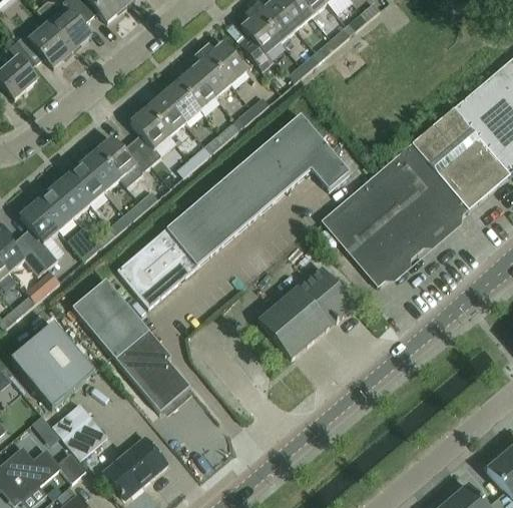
[(47,22),(71,51),(72,51),(71,50),(89,35),(89,36),(90,35),(81,24),(89,17),(74,0),(62,0),(61,1),(58,4),(54,1),(47,0),(36,9),(47,22)]
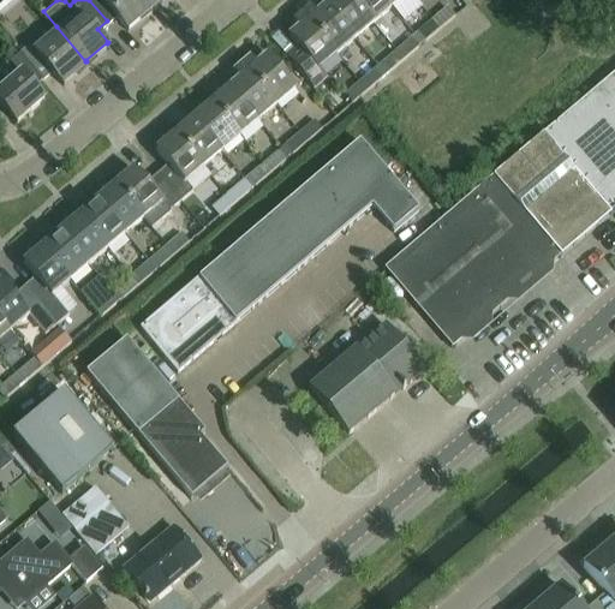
[(150,6),(144,0),(89,0),(107,21),(117,13),(127,25),(129,25),(127,24),(149,6),(150,7),(150,6)]
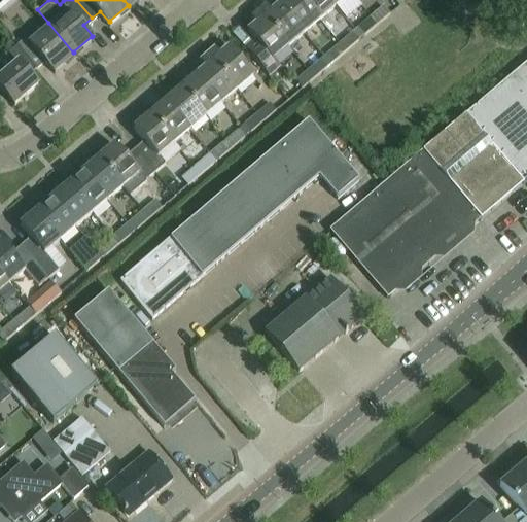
[(303,29),(318,14),(305,0),(280,0),(279,1),(303,29)]
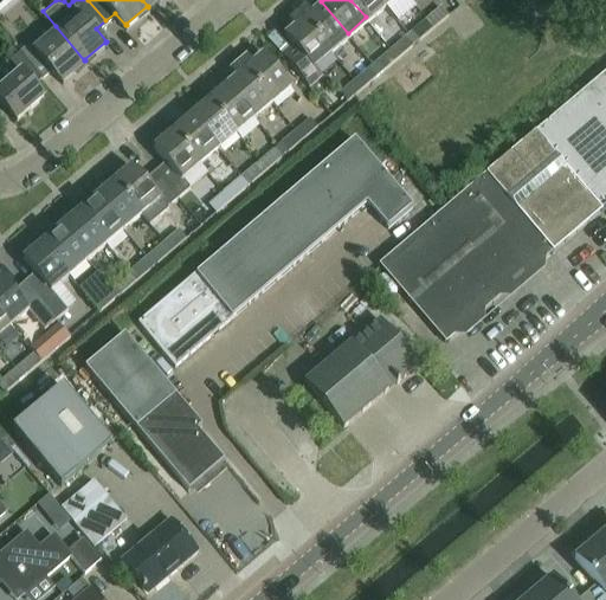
[(385,1),(384,0),(350,0),(366,17),(385,1)]
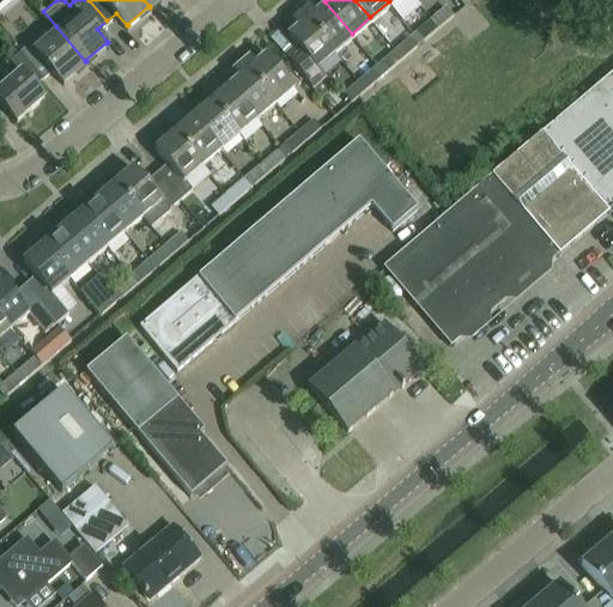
[(352,34),(325,1),(315,8),(309,1),(301,8),(334,48),(352,34)]
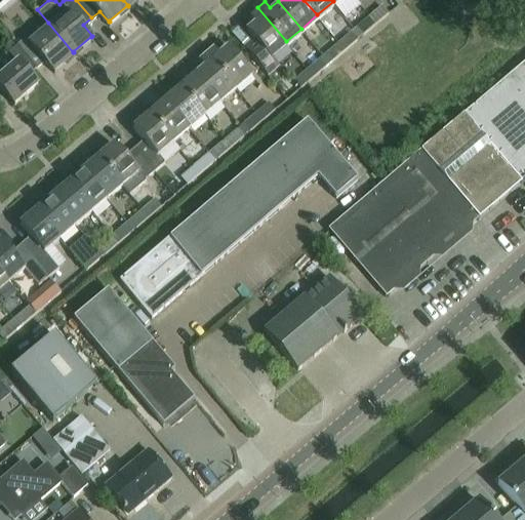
[(375,20),(388,9),(381,2),(368,12),(375,20)]
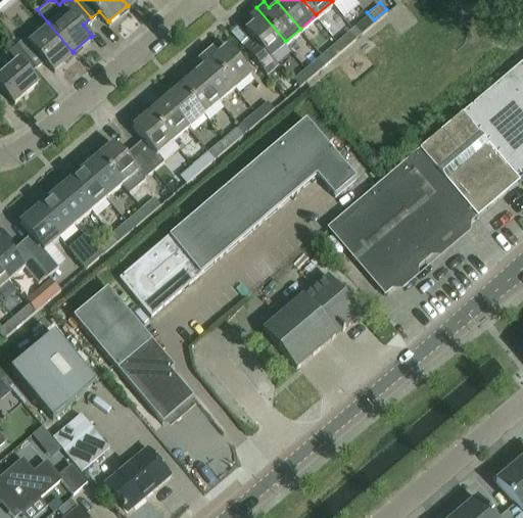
[(266,71),(276,61),(270,54),(285,41),(256,7),(249,13),(254,19),(245,28),(255,39),(246,47),(266,71)]
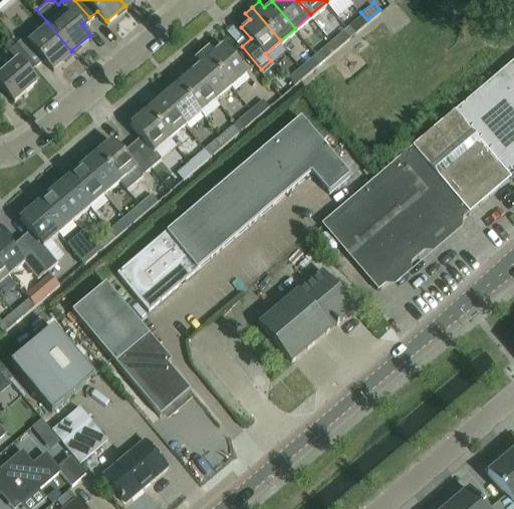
[(352,32),(355,29),(367,19),(360,12),(346,25),(352,32)]
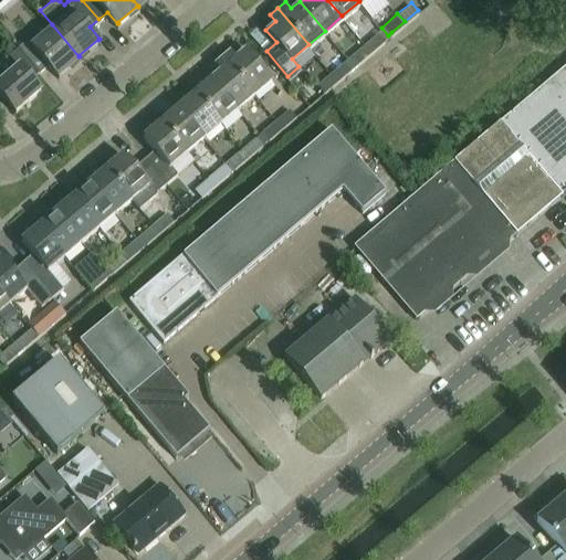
[(79,56),(52,24),(32,42),(27,35),(17,43),(39,69),(40,70),(48,62),(59,74),(59,73),(59,72),(77,55),(79,56)]
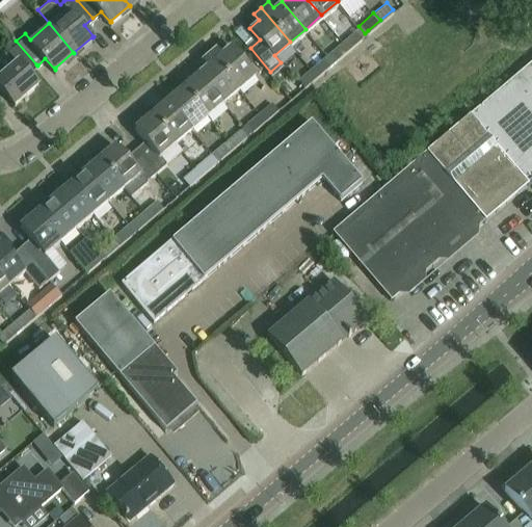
[(348,47),(362,36),(365,33),(358,26),(342,40),(348,47)]
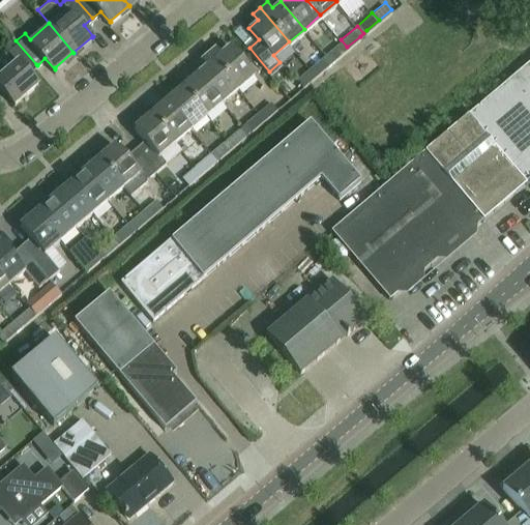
[(331,60),(334,57),(347,47),(341,39),(328,50),(325,53),(331,60)]
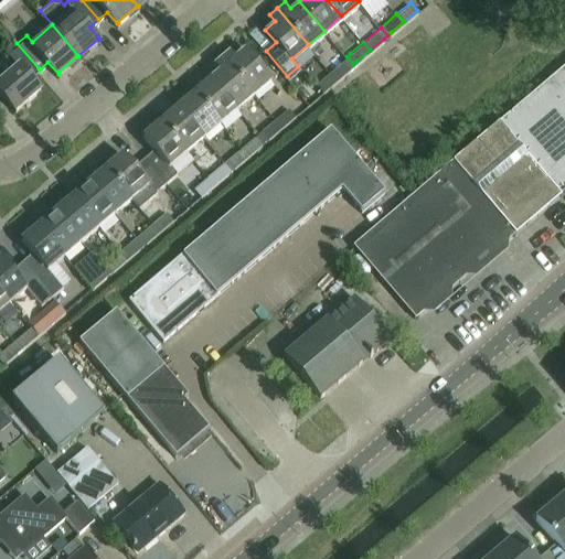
[(30,76),(39,68),(17,43),(8,52),(17,63),(3,74),(0,70),(0,90),(16,109),(40,87),(30,76)]
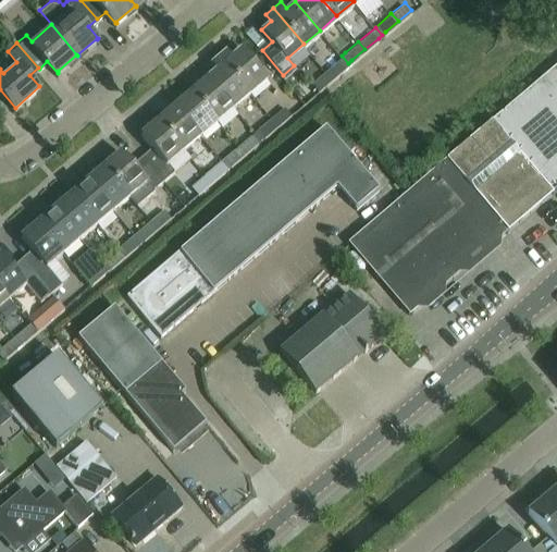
[(267,75),(242,46),(232,54),(226,48),(219,54),(249,90),(267,75)]
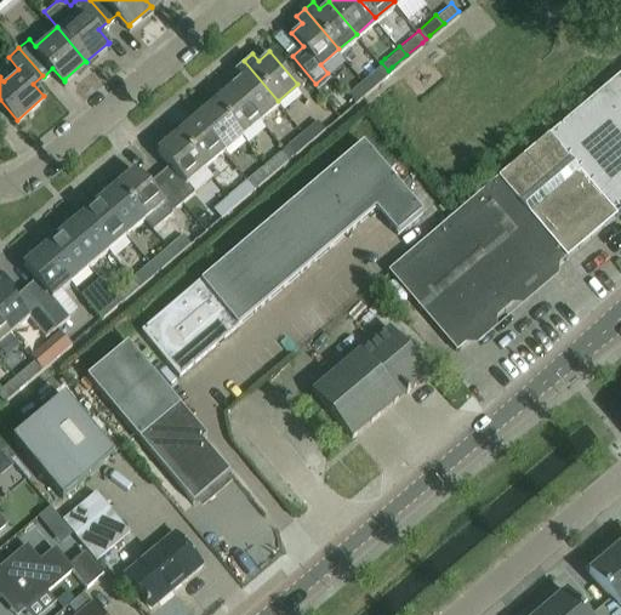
[(258,117),(278,101),(244,61),(235,68),(241,75),(232,84),(258,117)]
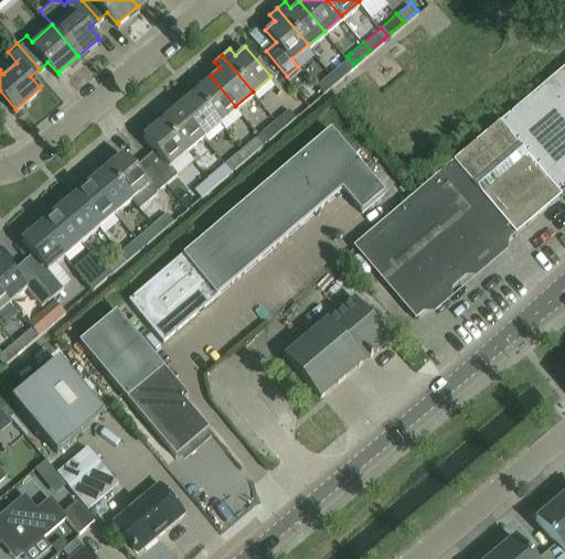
[(337,78),(350,67),(353,64),(347,56),(343,60),(330,71),(337,78)]
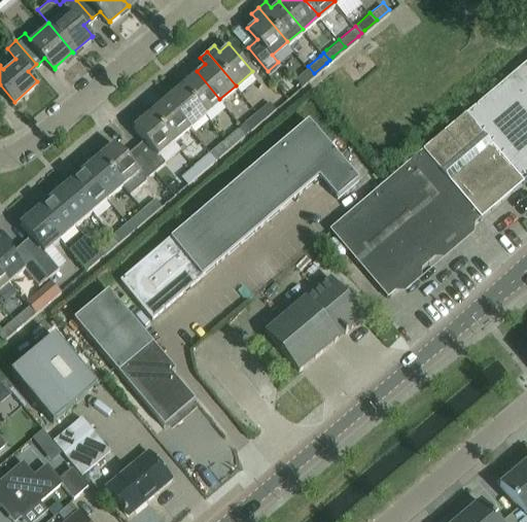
[(526,58),(329,227),(375,279),(388,294),(526,175),(526,58)]
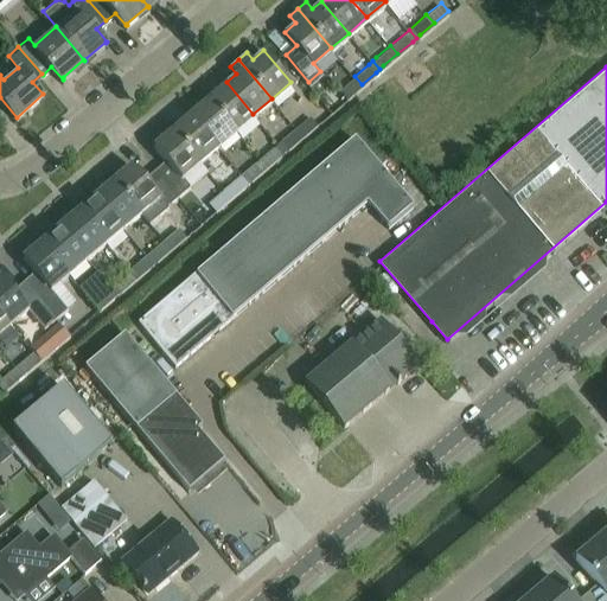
[(347,97),(362,84),(355,76),(339,89),(347,97)]
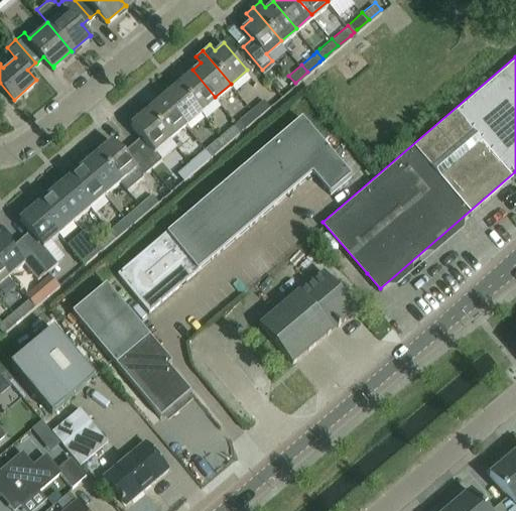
[(215,97),(192,70),(184,77),(179,71),(171,77),(200,110),(215,97)]
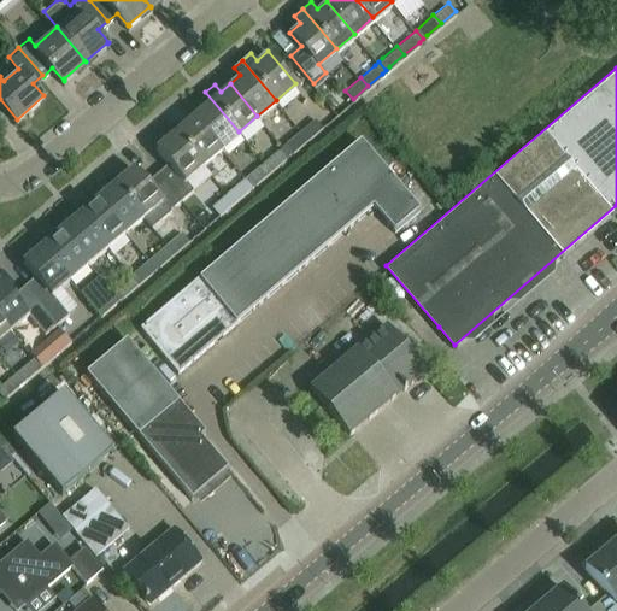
[(221,147),(239,131),(205,92),(198,99),(204,106),(193,115),(221,147)]
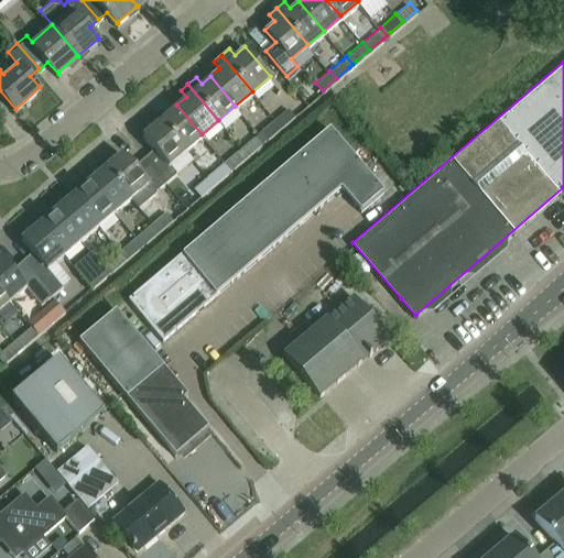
[(202,134),(176,105),(167,112),(162,105),(154,112),(185,149),(202,134)]
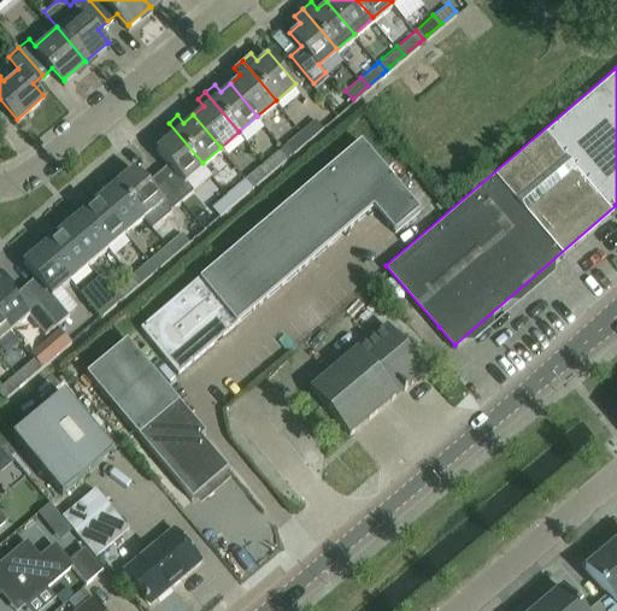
[(307,137),(322,124),(315,116),(300,129),(307,137)]
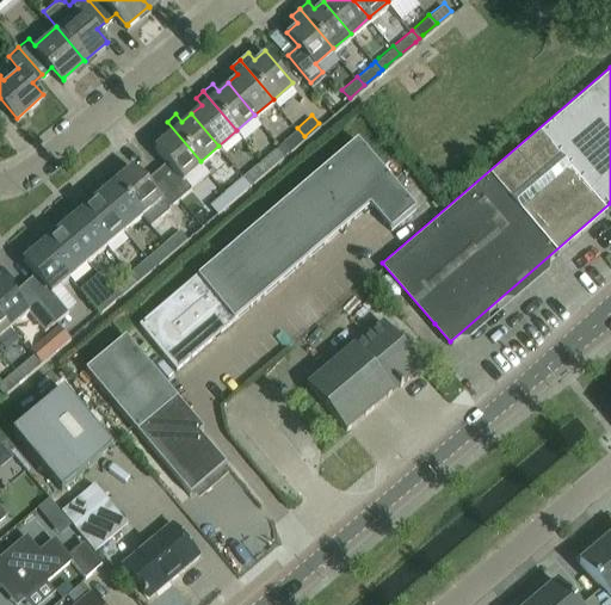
[(179,196),(191,185),(183,176),(201,161),(167,122),(159,129),(165,136),(154,144),(167,159),(155,168),(179,196)]
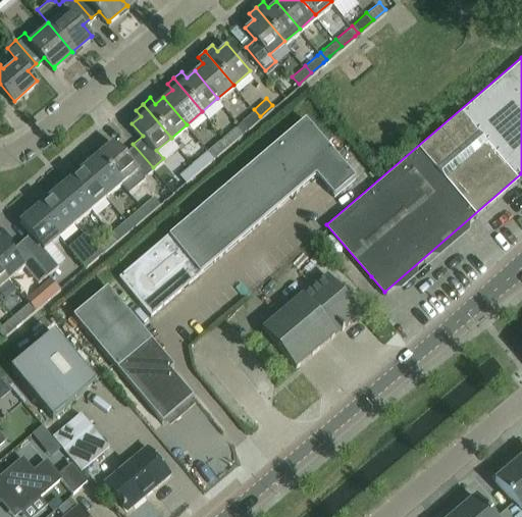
[(245,130),(248,126),(260,116),(254,109),(242,119),(239,122),(245,130)]
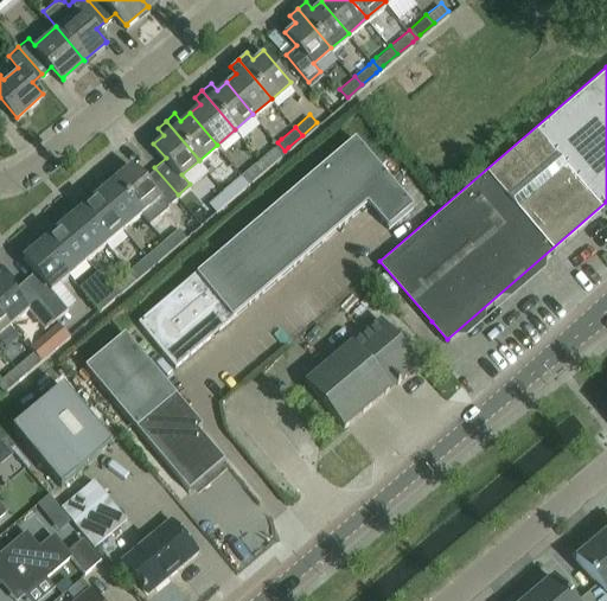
[(355,134),(196,269),(196,270),(234,314),(366,199),(388,224),(414,203),(355,134)]
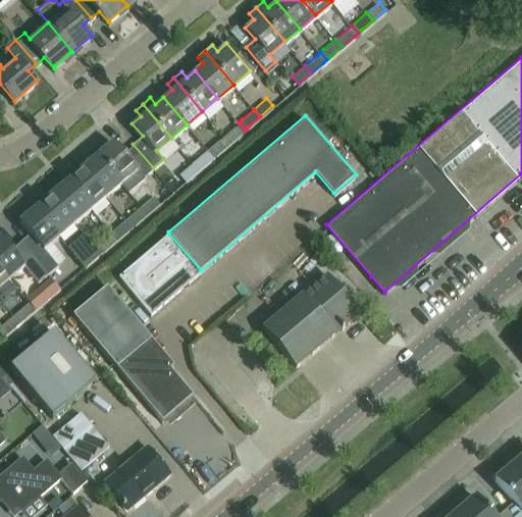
[(228,143),(242,132),(245,130),(239,122),(236,124),(222,135),(228,143)]
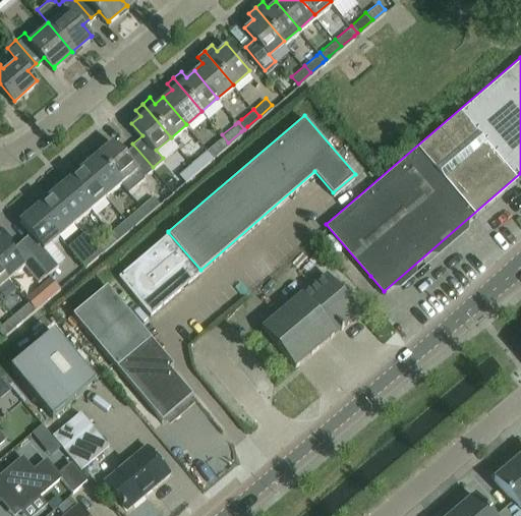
[(213,156),(217,153),(228,142),(222,134),(207,148),(213,156)]
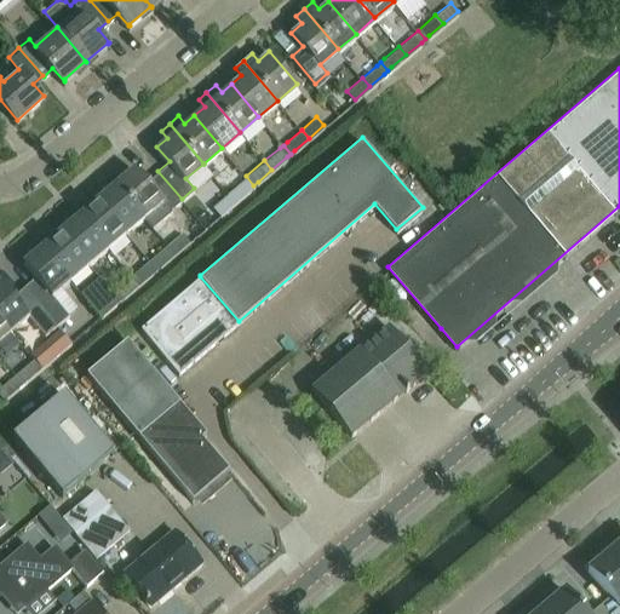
[(147,179),(135,165),(125,174),(118,167),(109,174),(143,214),(153,206),(161,217),(172,208),(171,207),(182,199),(158,171),(147,179)]
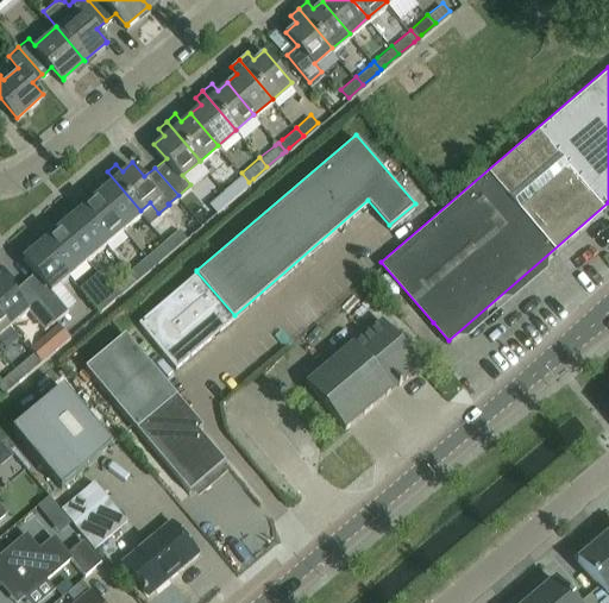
[(123,226),(140,211),(107,171),(99,178),(105,186),(95,194),(123,226)]
